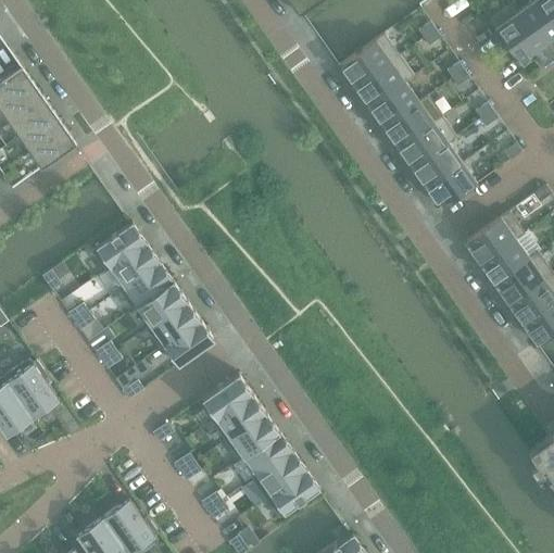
[(288,0),(301,16),(325,0),(288,0)]
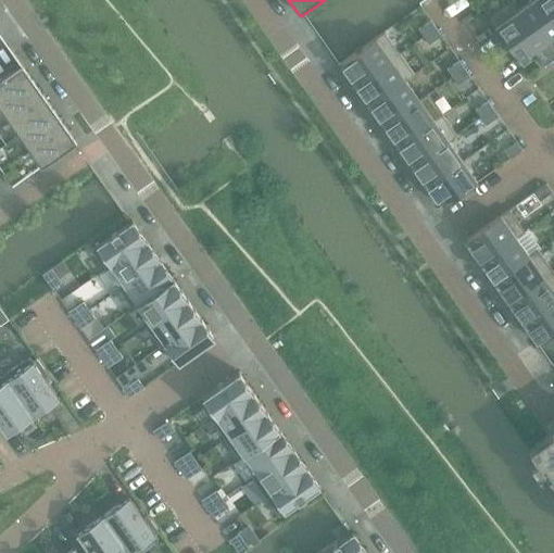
[(553,0),(541,0),(538,2),(553,24),(553,0)]
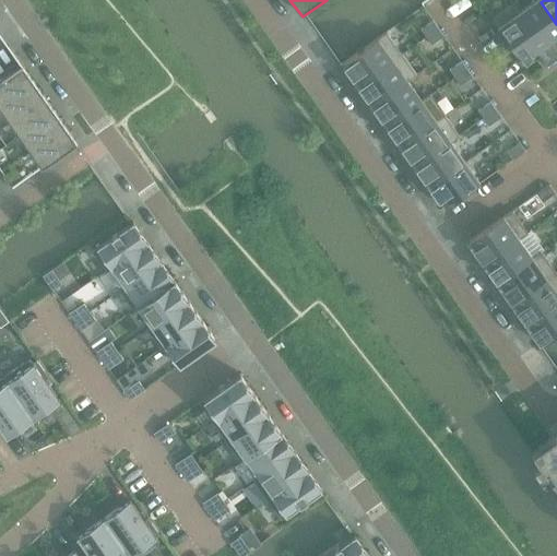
[(556,24),(541,2),(522,16),(521,16),(555,66),(556,64),(556,52),(553,47),(556,43),(556,24)]
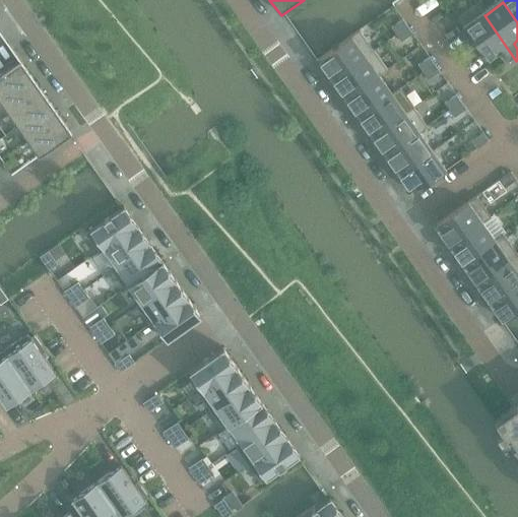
[(479,7),(459,21),(488,62),(501,52),(510,65),(516,61),(484,15),(486,15),(479,7)]
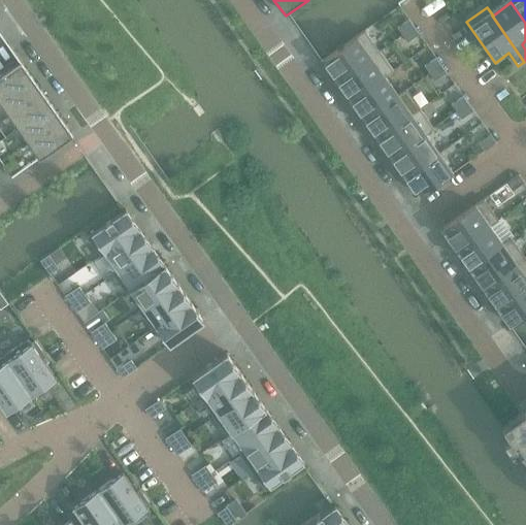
[(416,30),(411,23),(399,31),(404,38),(416,30)]
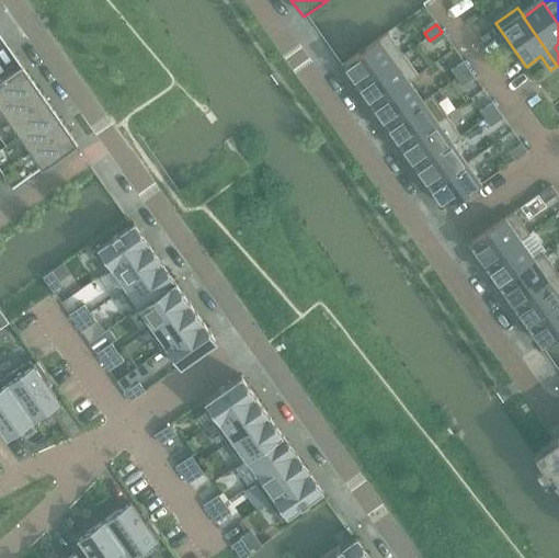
[(430,41),(435,48),(447,40),(442,32),(430,41)]
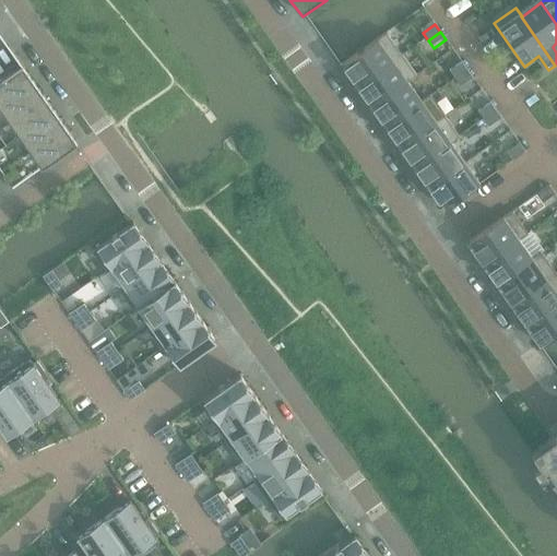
[(345,68),(360,89),(395,64),(380,43),(345,68)]
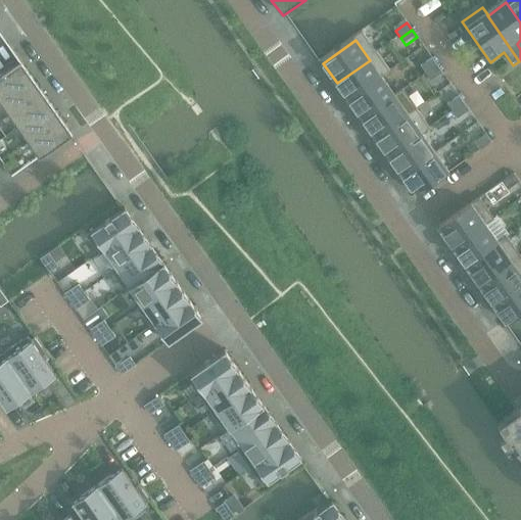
[(337,83),(350,102),(383,79),(370,60),(337,83)]
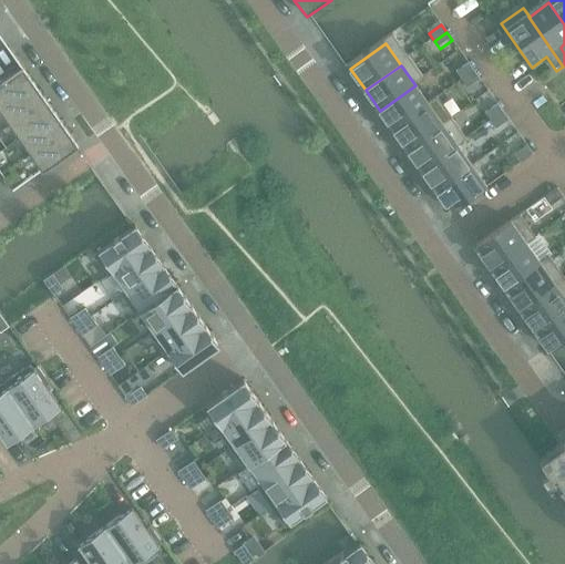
[(475,74),(470,67),(458,75),(463,83),(475,74)]
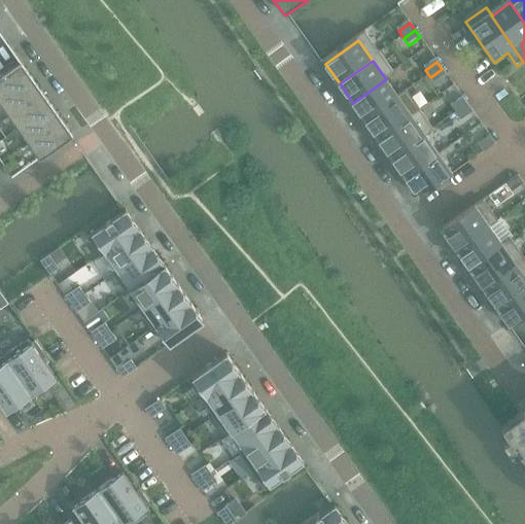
[(0,102),(33,79),(23,65),(0,80),(0,102)]
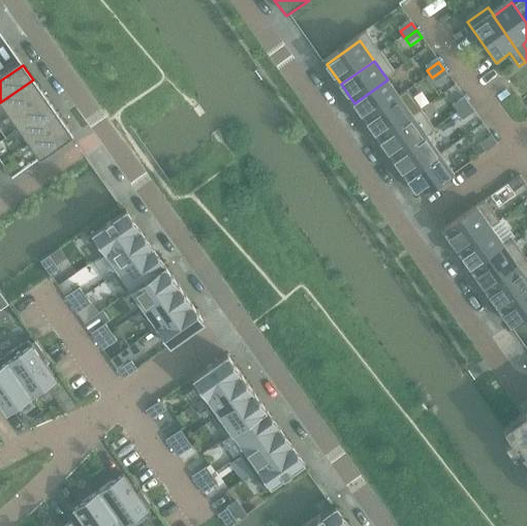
[(432,78),(437,85),(448,76),(443,69),(432,78)]
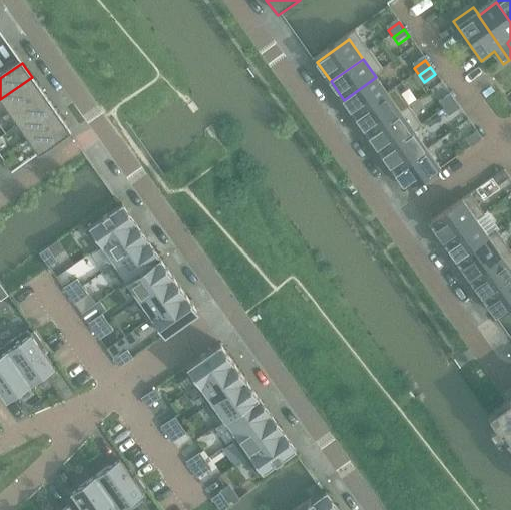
[(0,99),(0,100),(10,114),(42,91),(32,77),(0,99)]
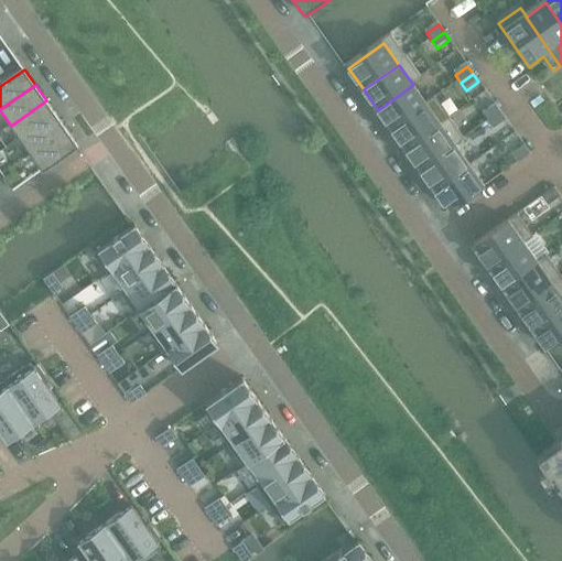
[(378,110),(392,130),(428,106),(413,85),(378,110)]
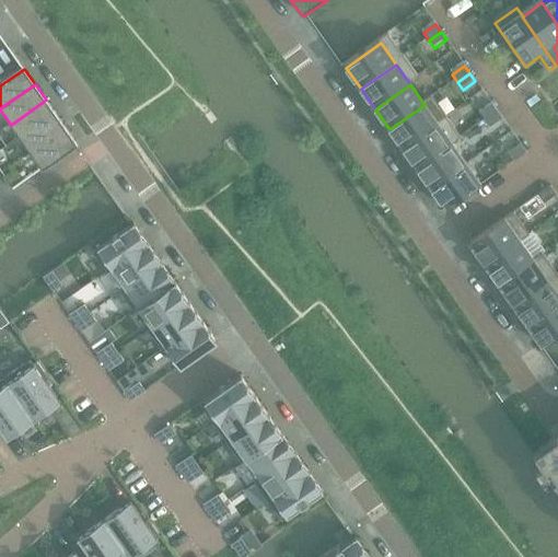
[(11,125),(22,140),(57,115),(46,100),(11,125)]
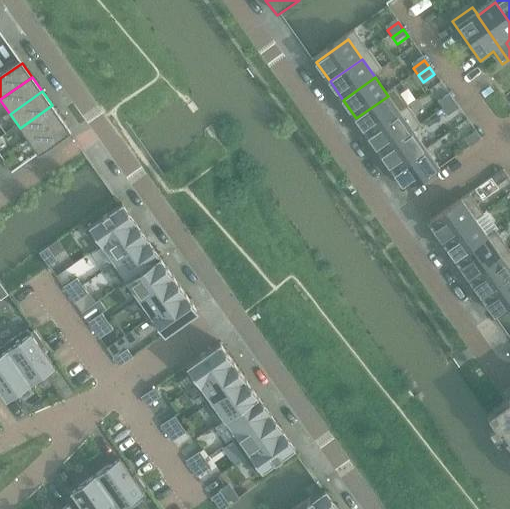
[(356,118),(370,137),(401,114),(388,96),(356,118)]
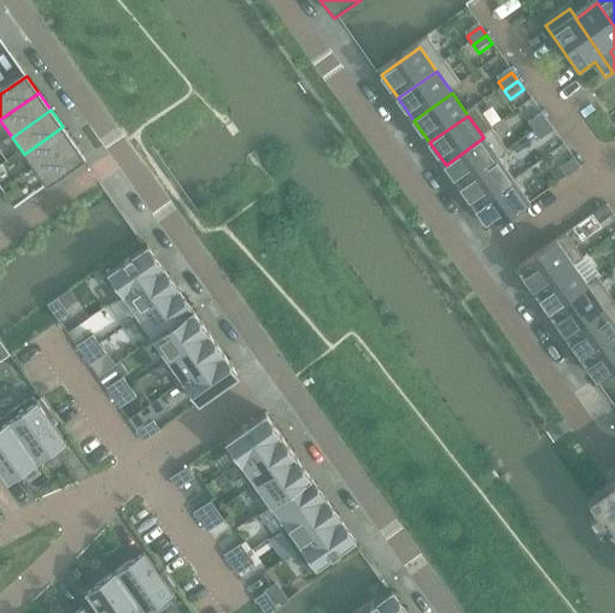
[(550,125),(544,117),(529,127),(536,135),(550,125)]
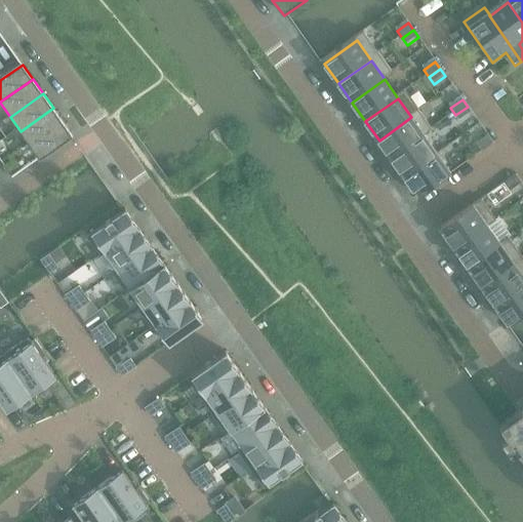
[(455,115),(460,122),(473,114),(468,107),(455,115)]
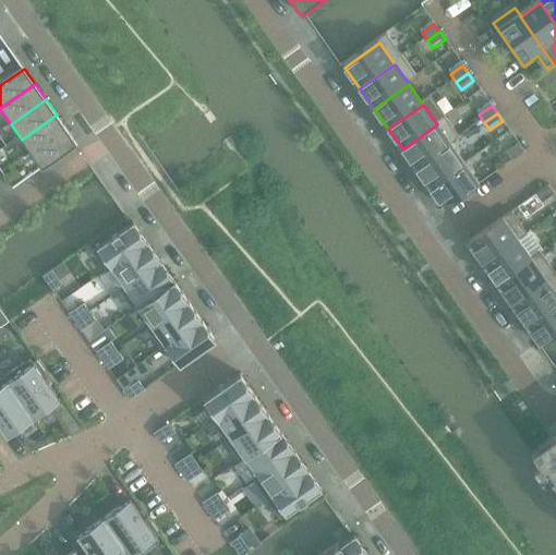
[(22,140),(32,155),(68,131),(68,130),(57,115),(22,140)]
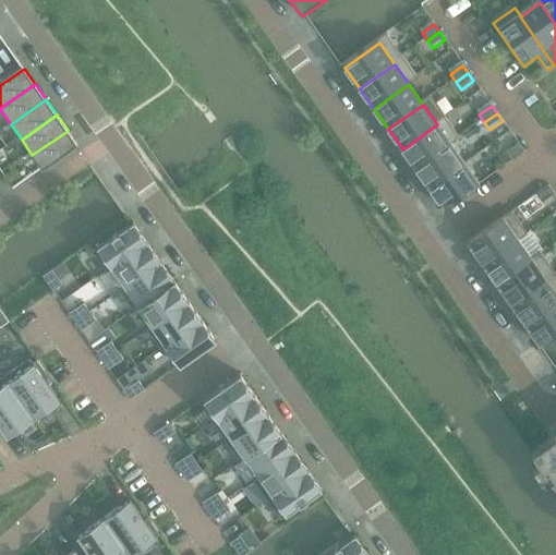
[(403,149),(418,169),(451,145),(437,124),(403,149)]
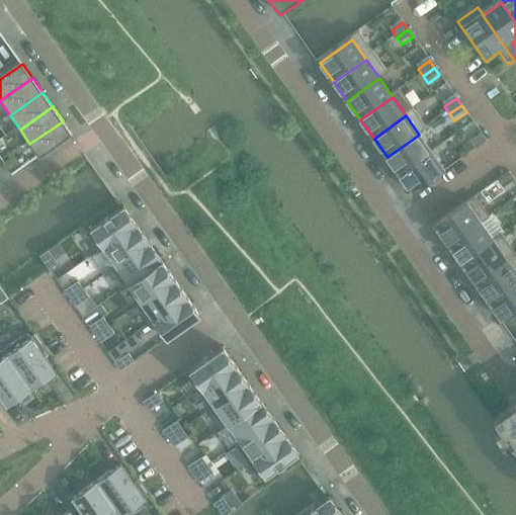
[(63,121),(29,144),(39,158),(40,158),(73,135),(63,120),(63,121)]
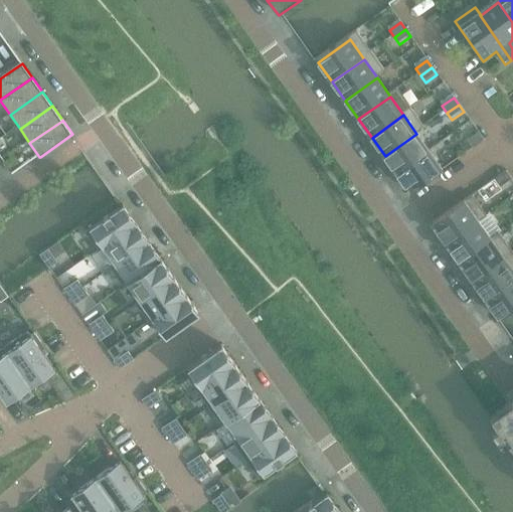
[(385,156),(398,175),(430,153),(416,134),(385,156)]
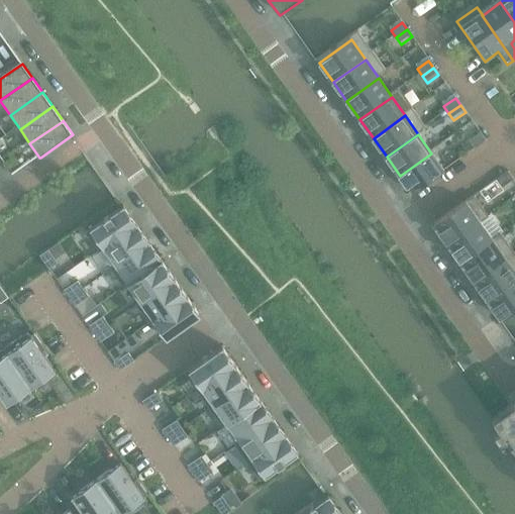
[(471,143),(476,150),(487,142),(482,135),(471,143)]
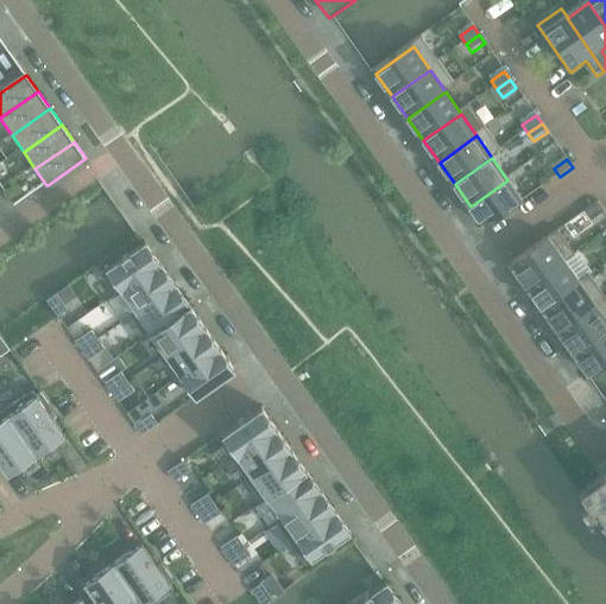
[(471,207),(486,229),(524,203),(507,180),(471,207)]
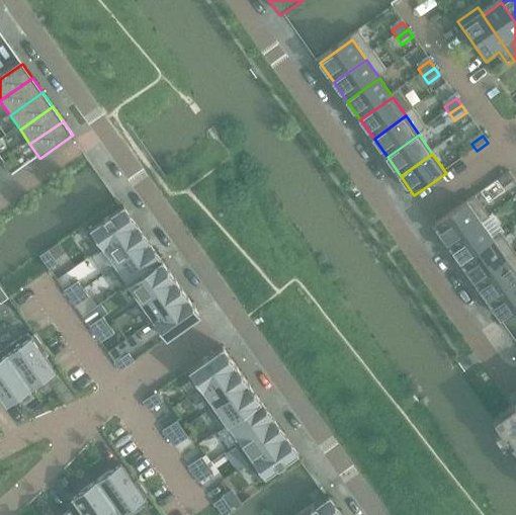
[(15,161),(7,167),(13,176),(21,170),(15,161)]
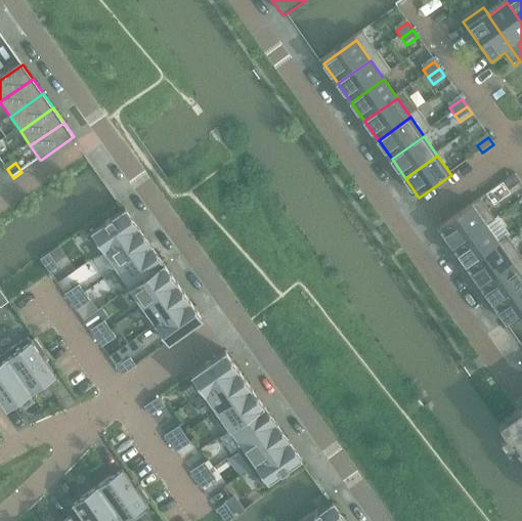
[(505,186),(510,193),(521,186),(521,183),(517,177),(505,186)]
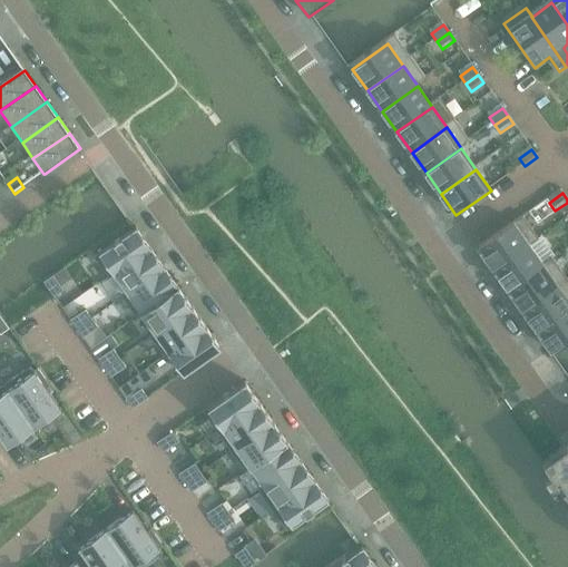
[(525,218),(480,250),(496,272),(539,241),(525,218)]
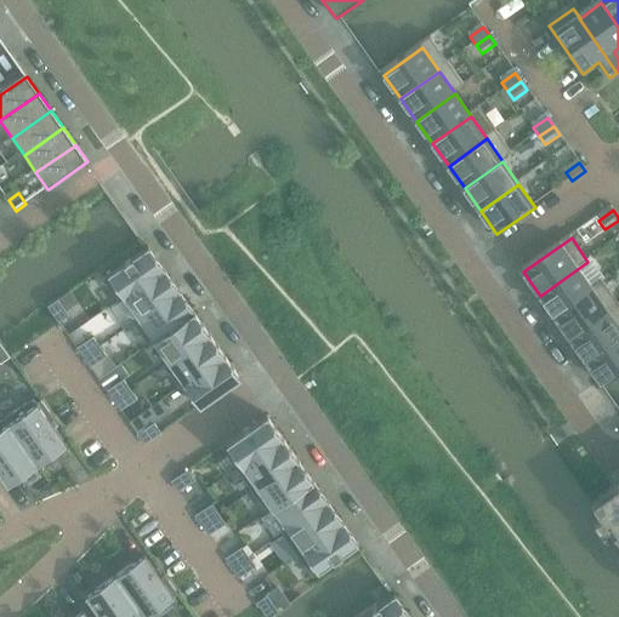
[(125,302),(166,273),(151,251),(104,283),(121,306),(125,302)]
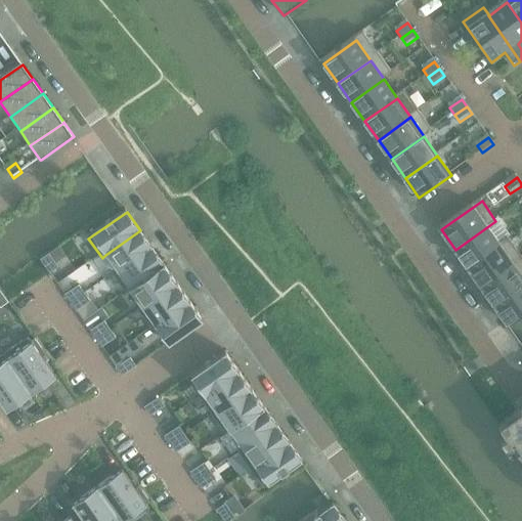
[(495,221),(455,250),(469,268),(509,240),(501,245),(488,227),(496,222),(495,221)]
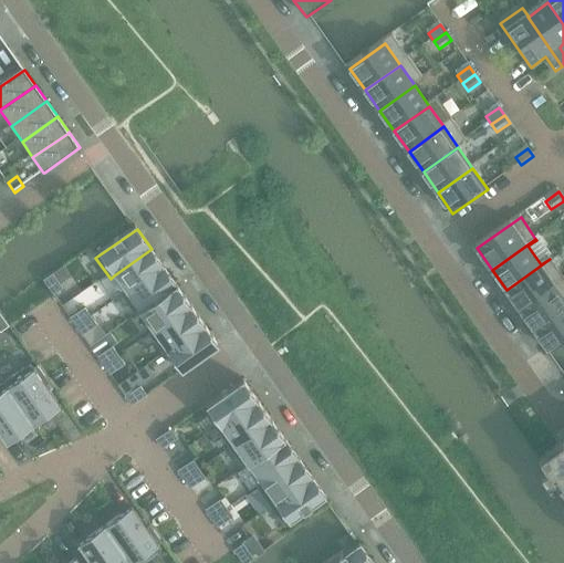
[(127,294),(165,269),(152,249),(114,275),(127,294)]
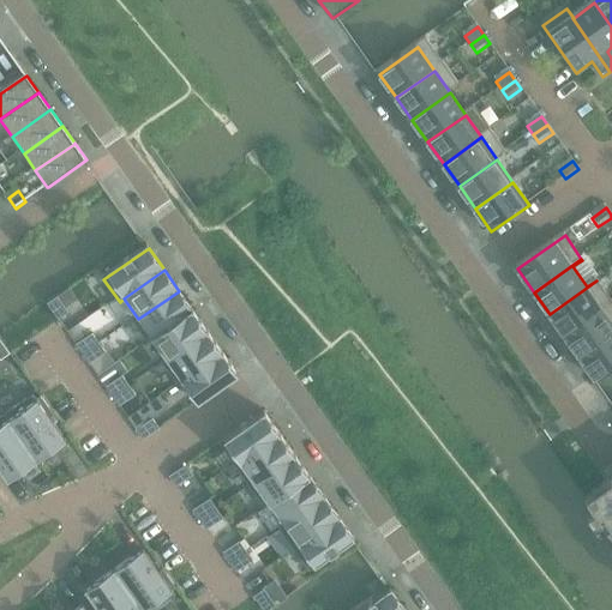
[(597,281),(550,314),(565,337),(611,305),(611,300),(597,281)]
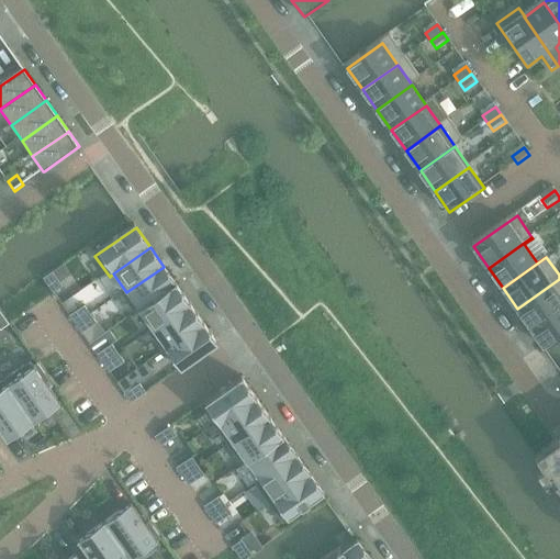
[(141,312),(178,286),(164,267),(126,292),(122,294),(136,316),(141,313),(141,312)]
